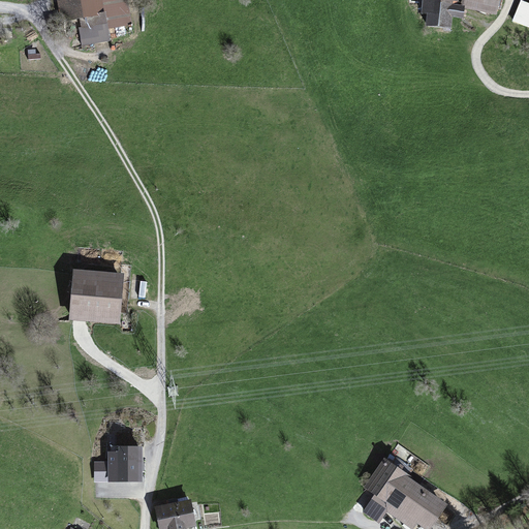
[(58,0),(62,22),(80,19),(105,13),(102,0),(58,0)]
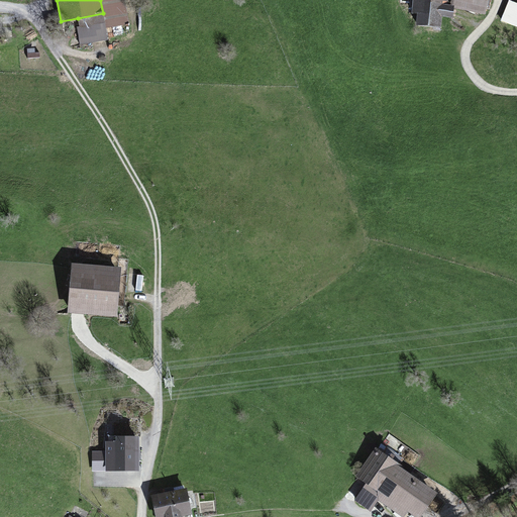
[(100,0),(103,13),(78,18),(79,26),(77,26),(80,44),(108,39),(105,27),(129,23),(124,0),(100,0)]
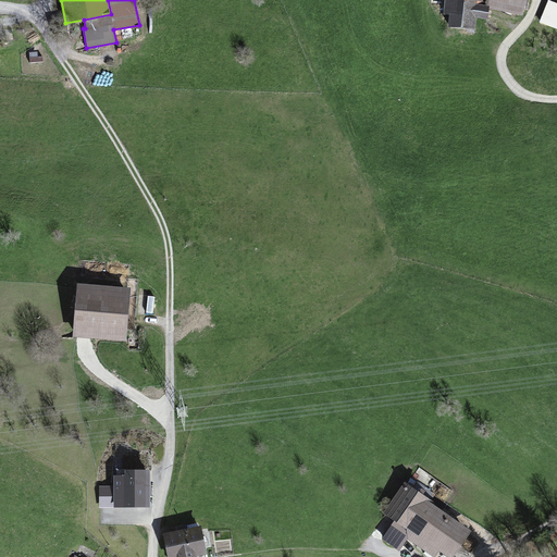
[(482,0),(445,0),(444,14),(448,15),(447,27),(477,29),(478,17),(489,19),(489,9),(490,5),(485,5),(482,4),(482,0)]
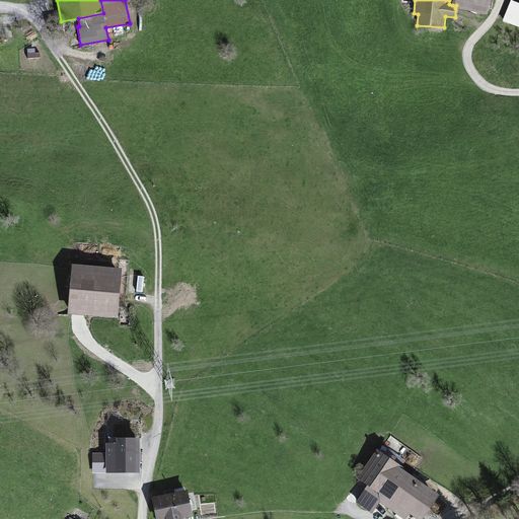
[(491,0),(452,0),(452,5),(456,5),(455,8),(488,14),(491,0)]
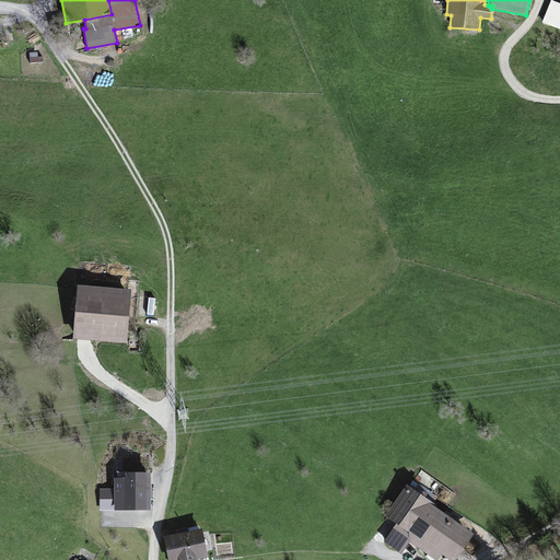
[(559,2),(552,0),(550,0),(543,22),(559,28),(559,2)]
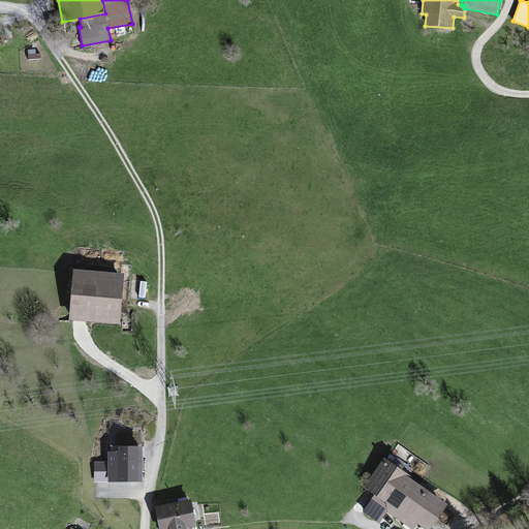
[(124,272),(73,268),(69,318),(120,322),(124,272)]
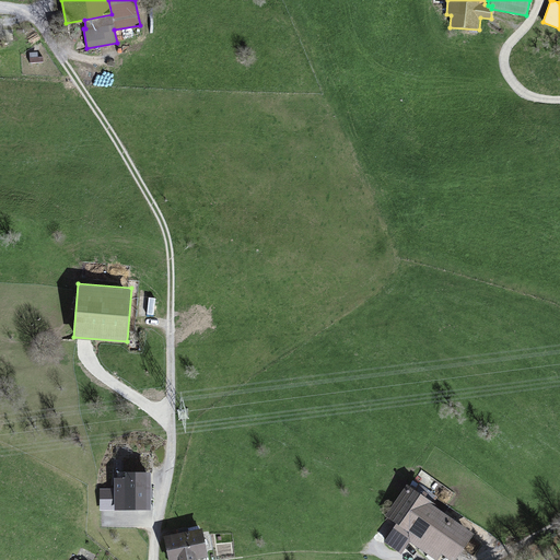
[(126,470),(126,476),(115,476),(115,488),(100,489),(100,510),(152,510),(152,470),(126,470)]
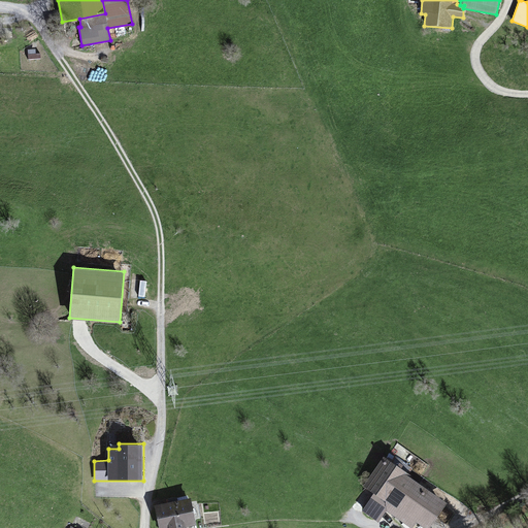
[(407,471),(384,456),(363,486),(373,493),(361,510),(378,522),(387,510),(413,527),(417,521),(426,527),(428,527),(448,501),(406,473),(407,471)]
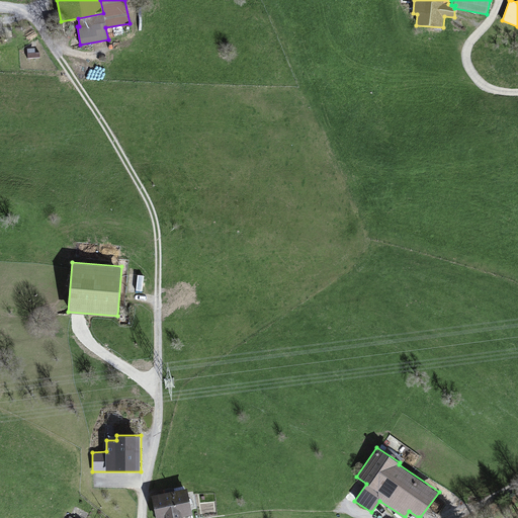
[(187,488),(152,496),(156,517),(181,517),(182,517),(193,514),(187,488)]
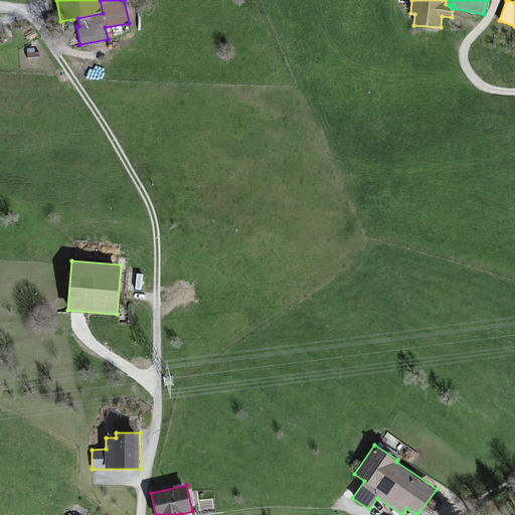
All buildings are outlined.
